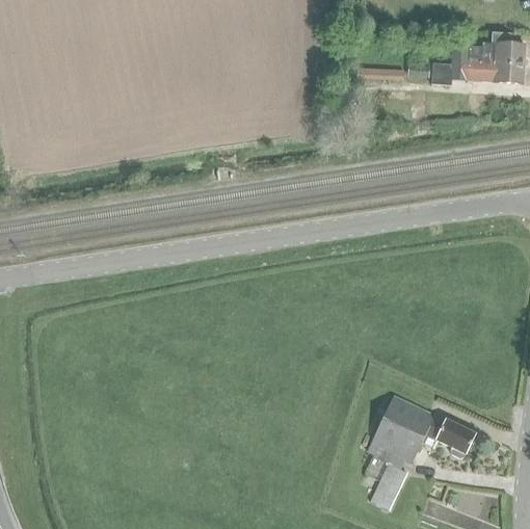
[(510,34),(493,33),(493,43),(483,43),(482,47),(453,46),(452,63),(433,63),(432,84),(451,85),(452,79),(524,83),(526,45),(510,44),(510,34)]
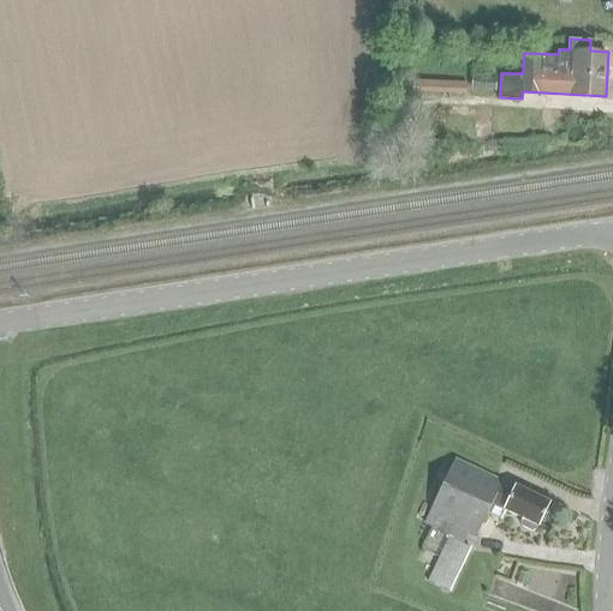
[(498,89),(498,76),(472,73),(472,88),(498,89)]
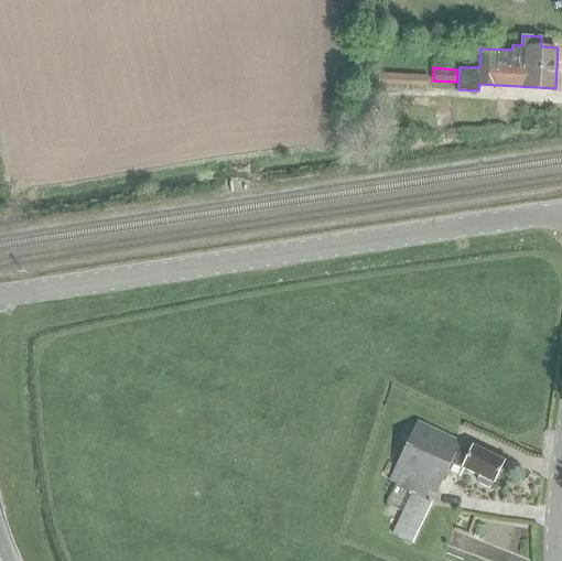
[(380,81),(431,84),(432,73),(380,71),(380,81)]
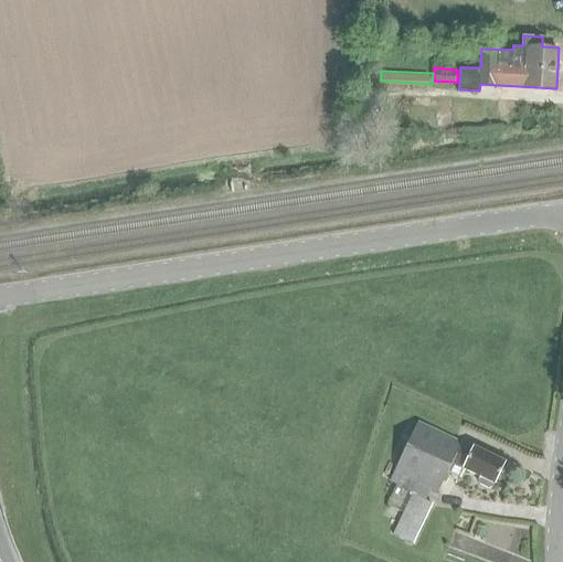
[(363,115),(373,122),(384,105),(373,98),(363,115)]
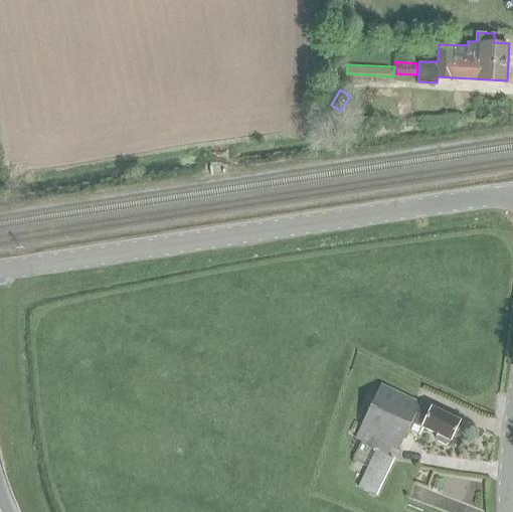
[(422,423),(422,424),(439,433),(437,436),(438,439),(446,443),(449,442),(451,439),(452,439),(461,419),(432,405),(431,408),(420,403),(421,401),(381,382),(360,427),(361,428),(357,437),(377,448),(359,485),(378,494),(395,458),(388,455),(394,444),(399,446),(412,419),(422,423)]
